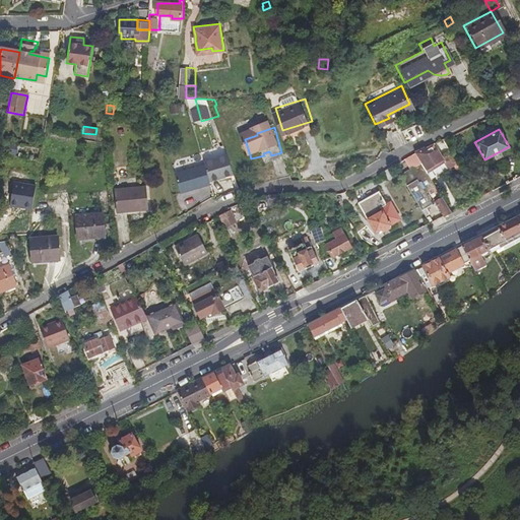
[(440,140),(412,153),(423,169),(440,160),(441,163),(443,165),(453,159),(440,140)]
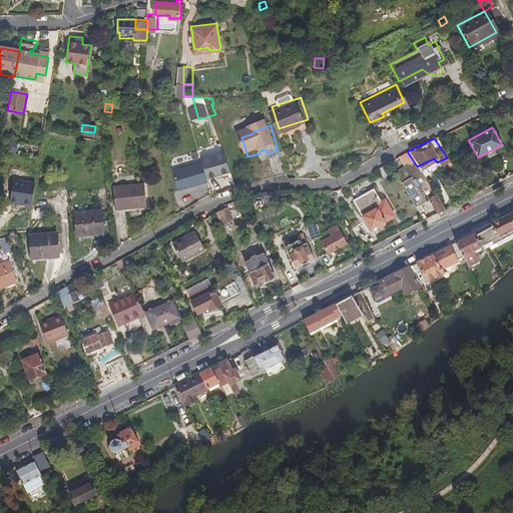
[(2,140),(0,148),(0,149),(14,152),(16,143),(2,140)]
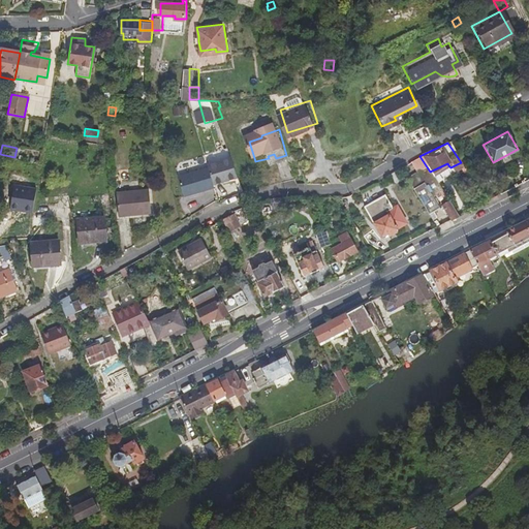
[(276,158),(270,160),(275,177),(292,173),(286,155),(276,158)]
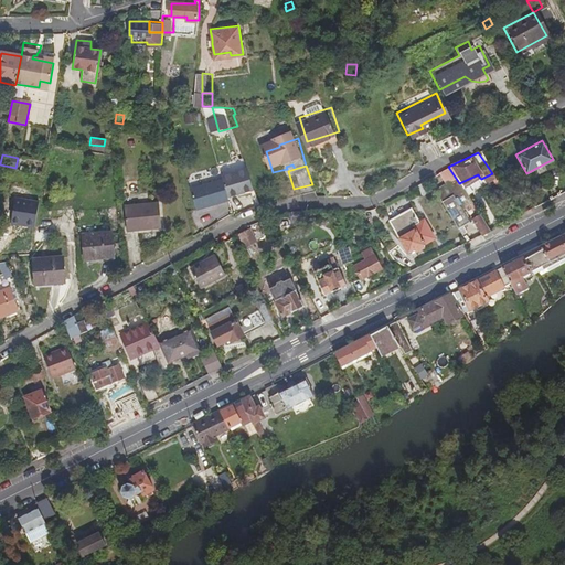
[(448,167),(438,172),(444,181),(433,189),(457,227),(471,217),(480,234),(489,228),(461,185),(459,183),(448,167)]
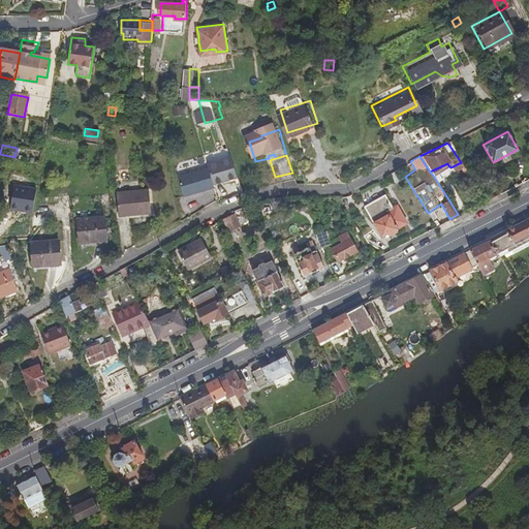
[(211,173),(214,188),(239,183),(234,162),(210,166),(211,173)]
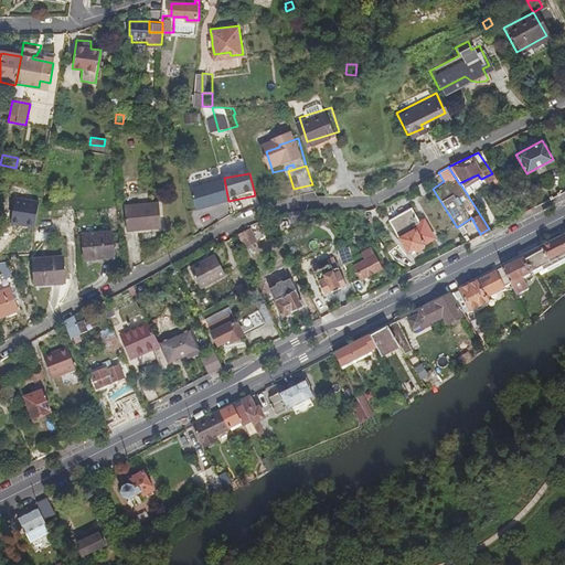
[(478,174),(459,183),(461,185),(479,177),(478,174)]
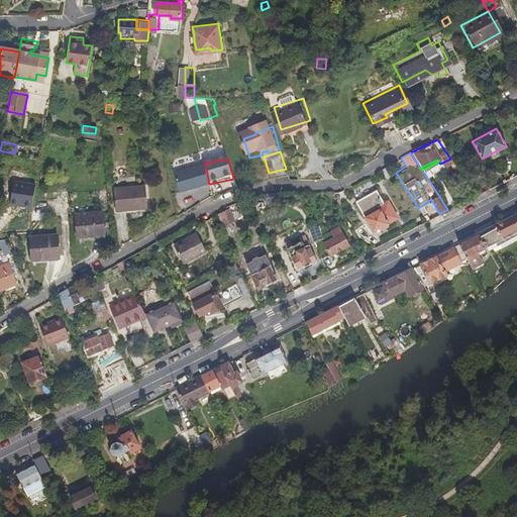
[(180,194),(210,188),(209,184),(206,169),(177,175),(180,194)]
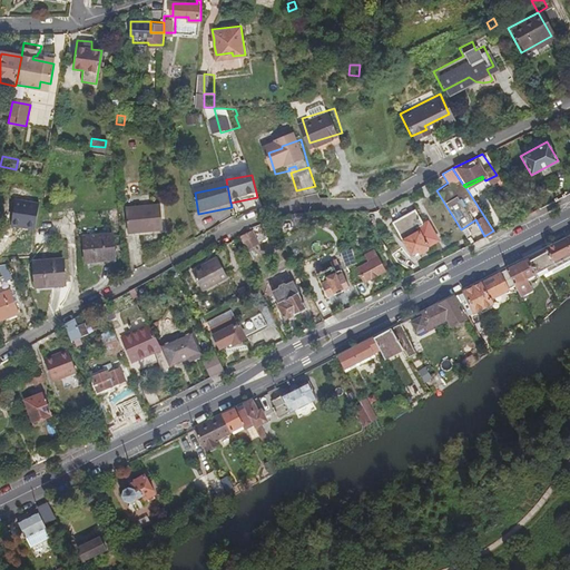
[(0,216),(7,218),(10,200),(0,198),(0,216)]
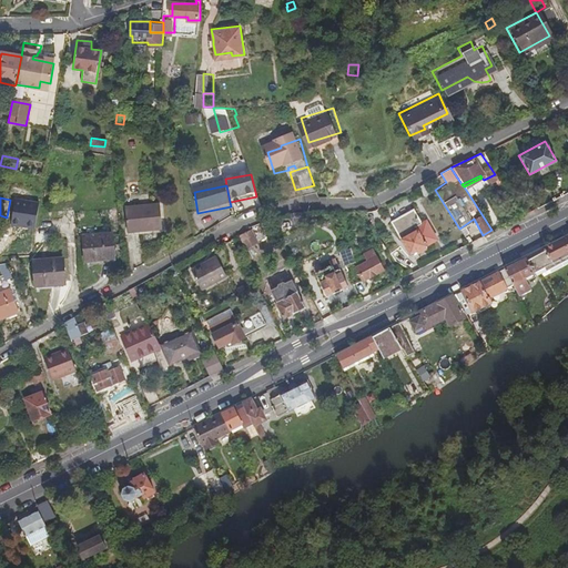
[(125,232),(159,230),(158,205),(123,208),(125,232)]
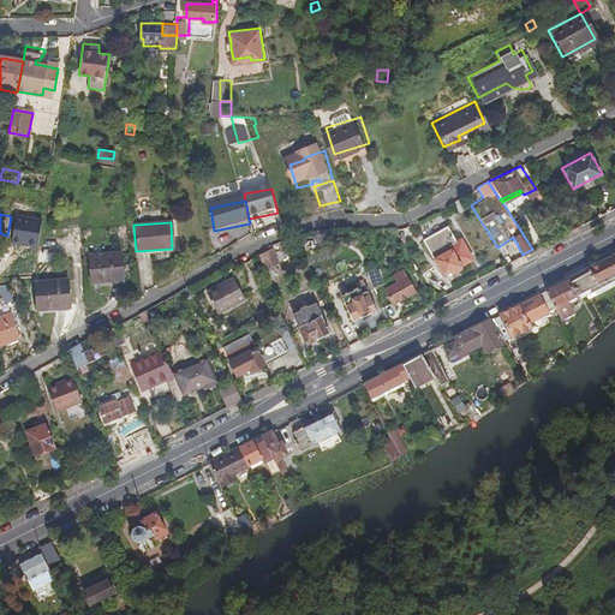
[(460,266),(472,258),(459,237),(455,239),(446,225),(423,238),(445,275),(451,272),(452,274),(463,268),(460,266)]
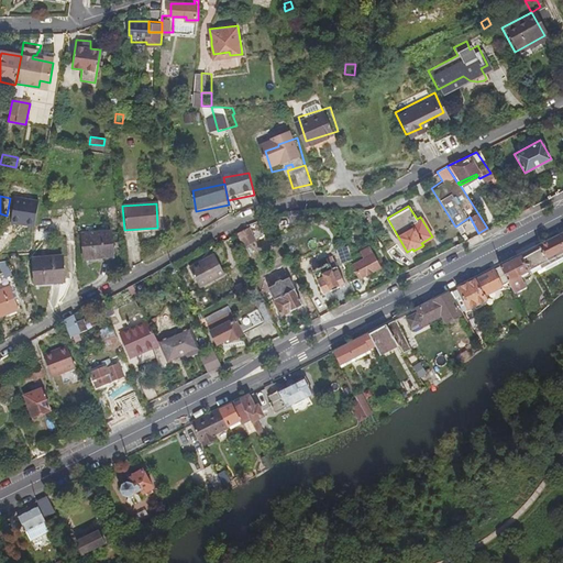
[(110,246),(108,225),(79,227),(80,253),(91,252),(92,247),(110,246)]
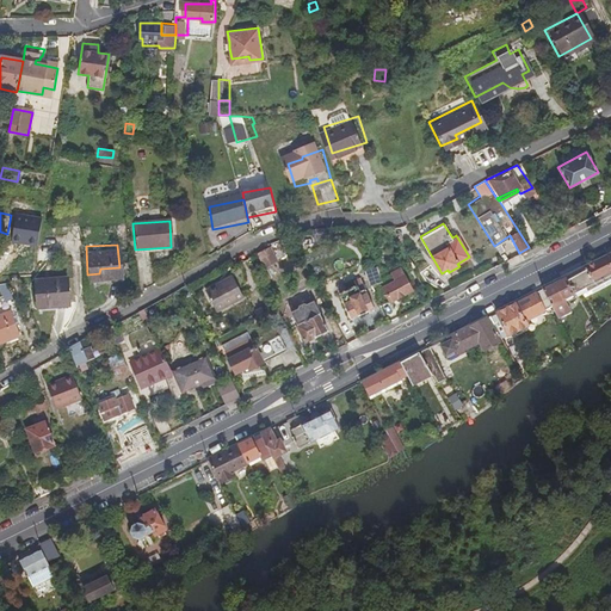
[(272,258),(266,247),(255,252),(261,264),(272,258)]
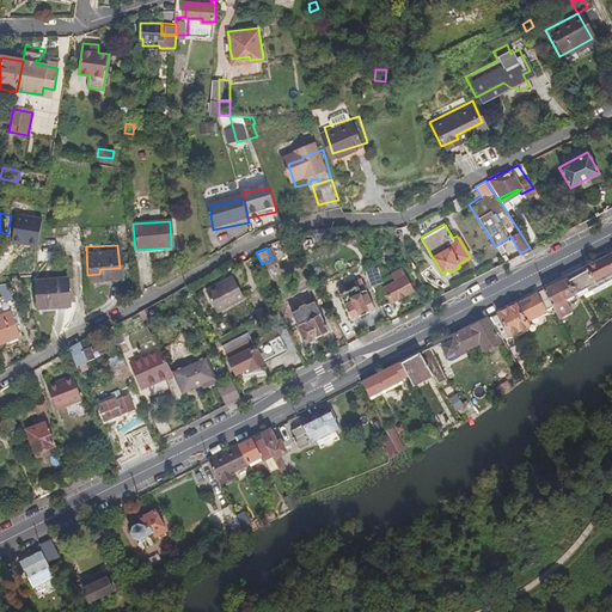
[(611,251),(570,273),(579,288),(592,281),(593,279),(611,269),(611,270),(611,251)]
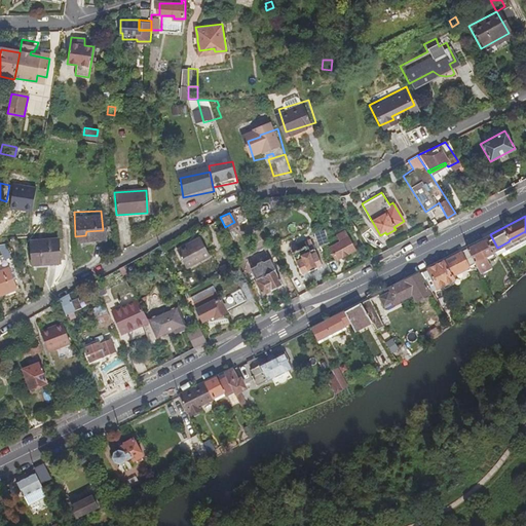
[(344,228),(329,235),(333,242),(320,249),(326,262),(353,249),(344,228)]
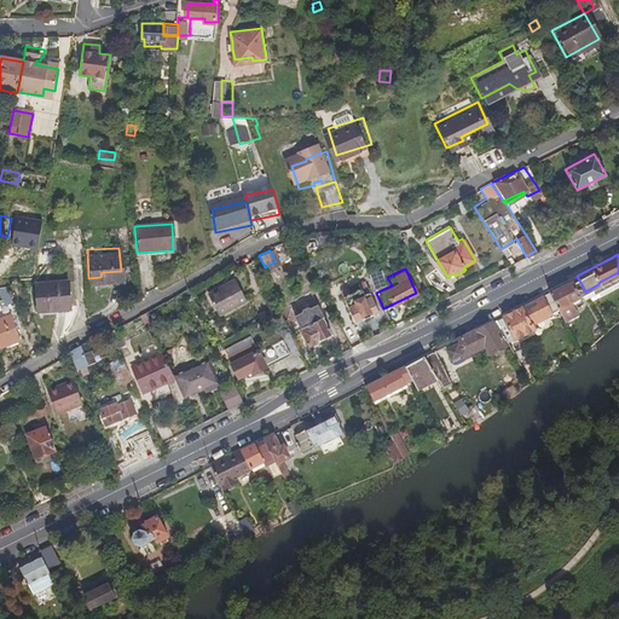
[(585,291),(590,299),(618,283),(618,273),(618,272),(600,282),(599,284),(585,291)]
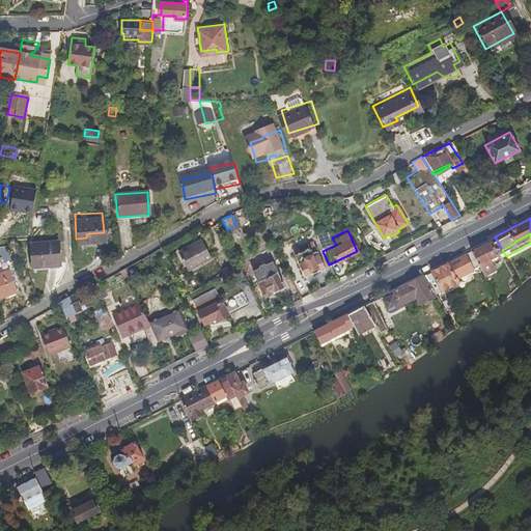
[(495,236),(491,239),(498,252),(502,250),(495,236)]
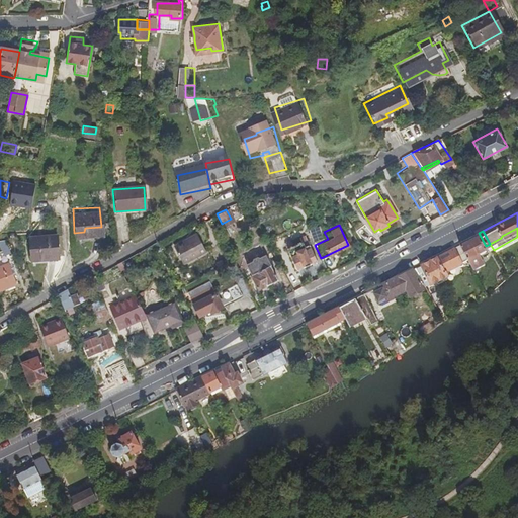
[(183,262),(204,250),(196,233),(174,244),(183,262)]
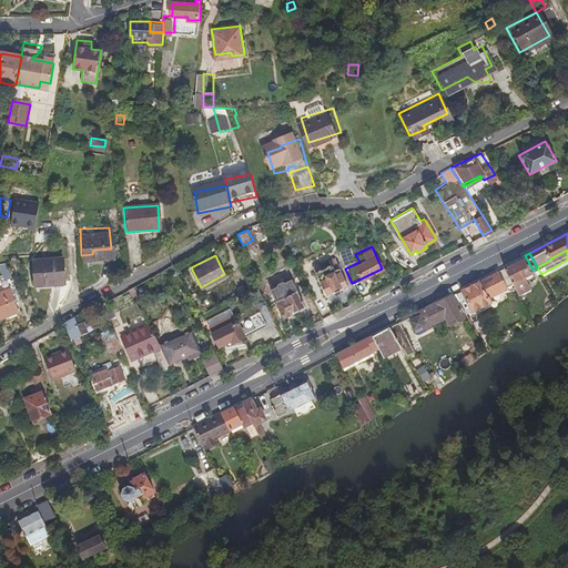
[(525,255),(504,266),(513,284),(519,295),(530,288),(524,274),(533,270),(525,255)]
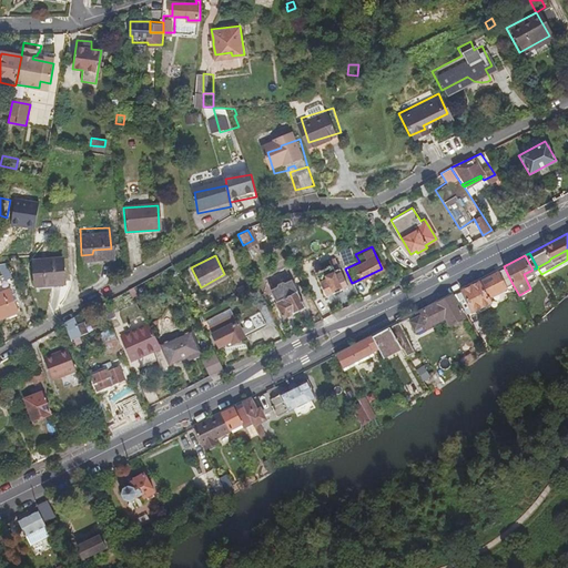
[(325,265),(312,272),(323,294),(343,284),(332,261),(330,256),(323,260),(325,265)]
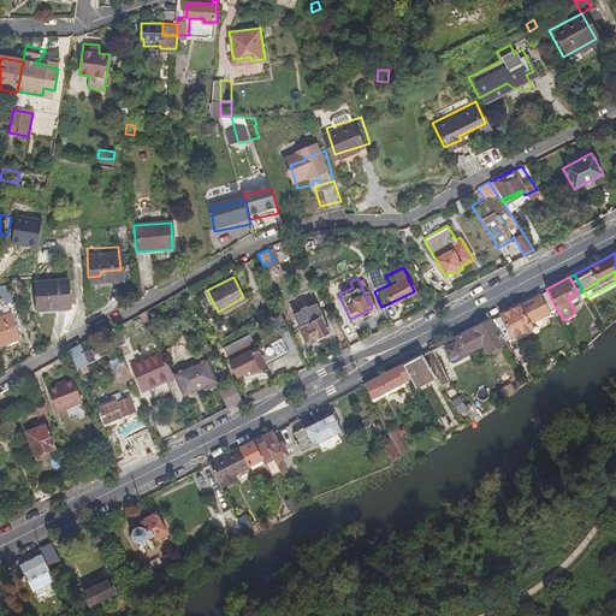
[(69,302),(67,279),(35,280),(37,308),(49,307),(49,302),(69,302)]
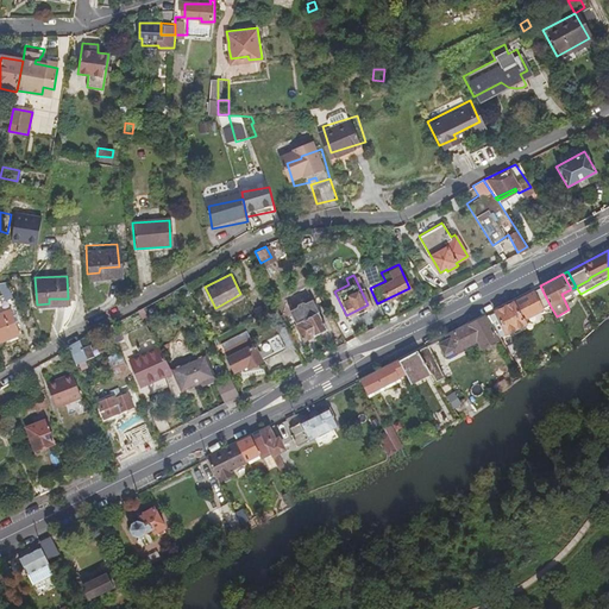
[(12,297),(6,283),(0,282),(0,288),(5,301),(12,297)]
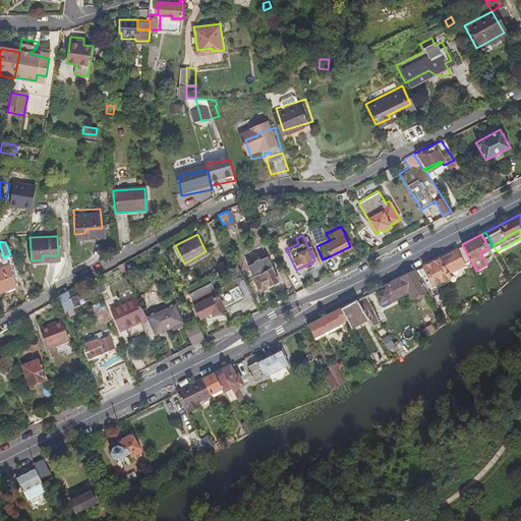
[(416,268),(422,277),(427,288),(450,276),(448,273),(470,261),(462,244),(416,268)]
